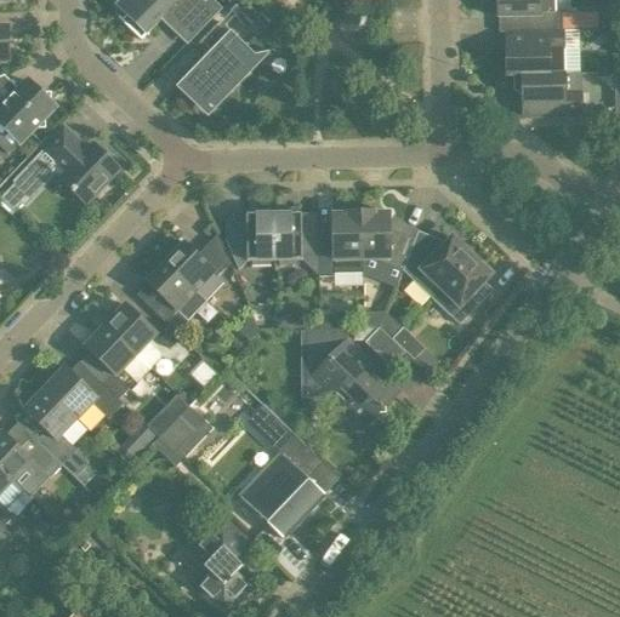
[(117,0),(114,4),(123,12),(118,17),(141,39),(166,13),(180,27),(205,1),(204,0),(117,0)]
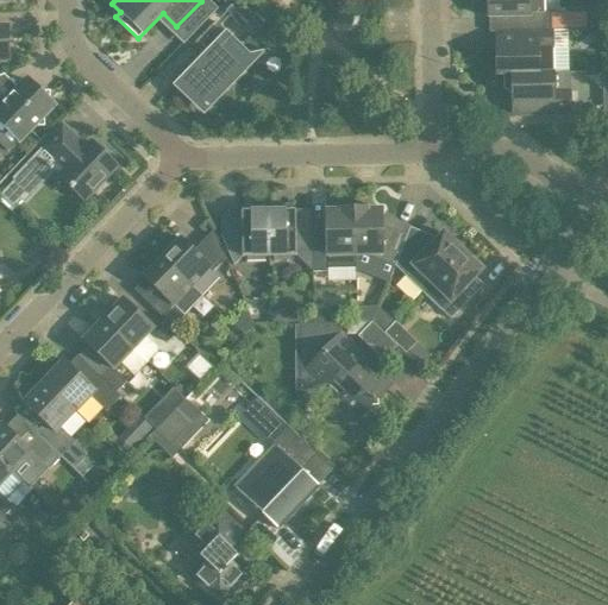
[(518,30),(525,30),(551,30),(551,12),(541,12),(540,0),(487,0),(488,17),(518,16),(518,30)]
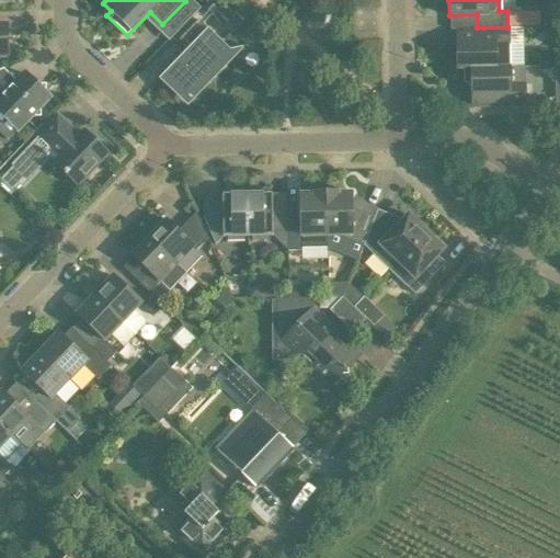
[(187,93),(230,48),(198,19),(182,36),(191,45),(166,71),(187,93)]
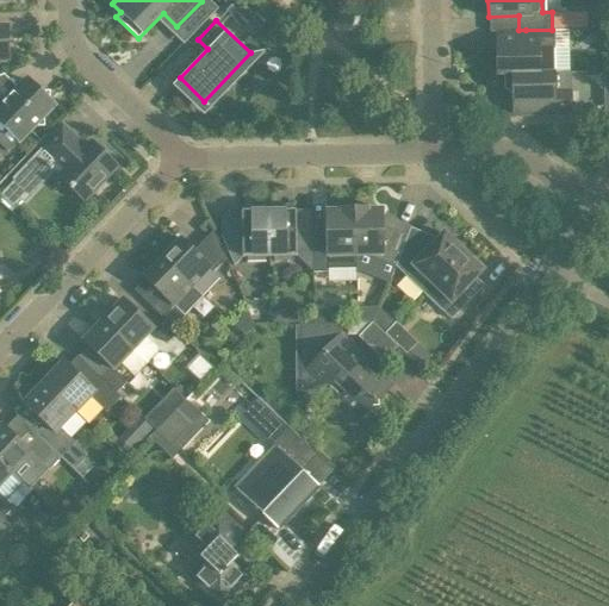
[(552,73),(552,70),(552,48),(554,48),(554,30),(552,30),(526,30),(526,44),(497,45),(497,75),(513,74),(552,73)]
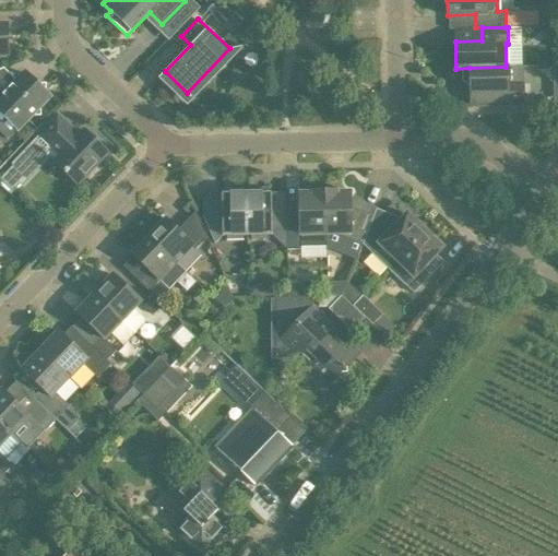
[(470,68),(470,94),(497,93),(497,106),(523,106),(522,64),(506,64),(506,67),(470,68)]
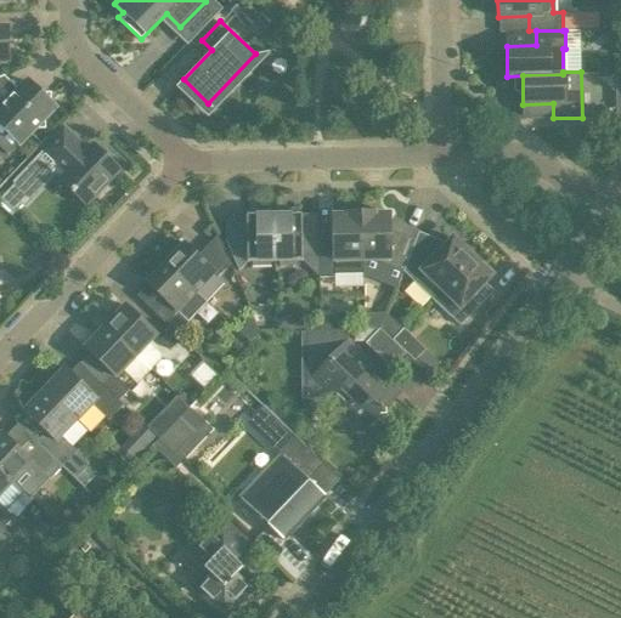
[(40,91),(28,79),(5,103),(3,100),(0,101),(0,122),(21,141),(55,106),(51,102),(51,91),(40,91)]
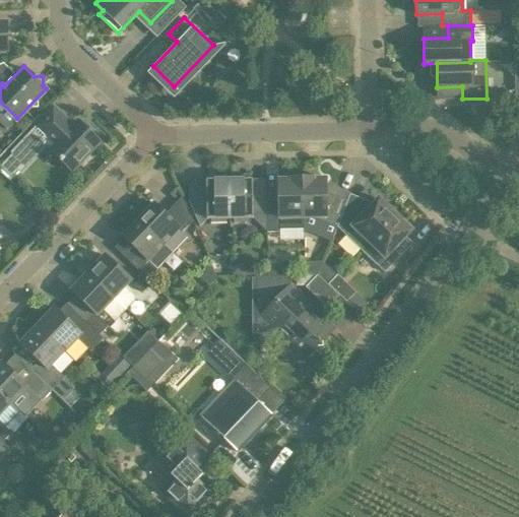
[(73,126),(53,106),(35,125),(56,144),(51,149),(71,170),(100,140),(78,121),(73,126)]
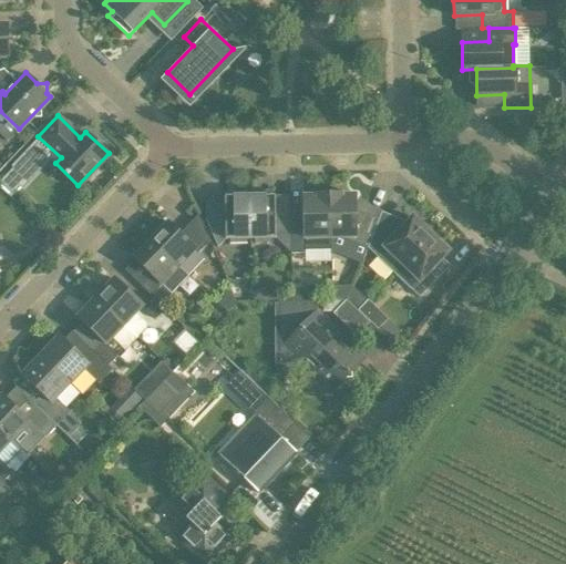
[(12,191),(19,184),(21,186),(28,178),(11,163),(10,164),(12,165),(0,178),(12,191)]
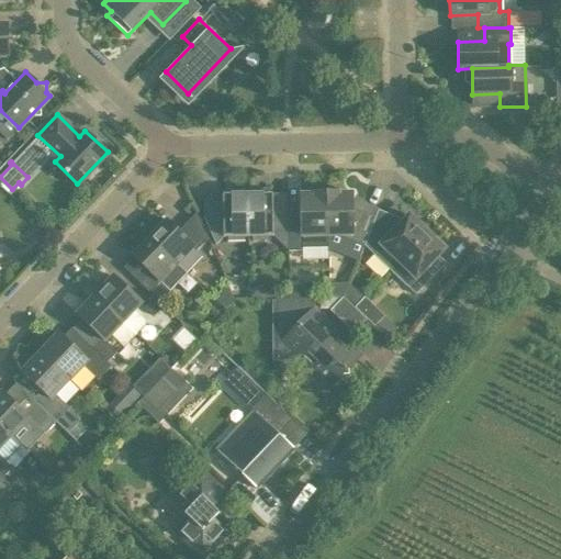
[(326,234),(327,234),(326,191),(315,192),(315,193),(301,193),(301,219),(287,220),(287,221),(288,248),(288,250),(302,249),(302,246),(326,246),(326,234)]
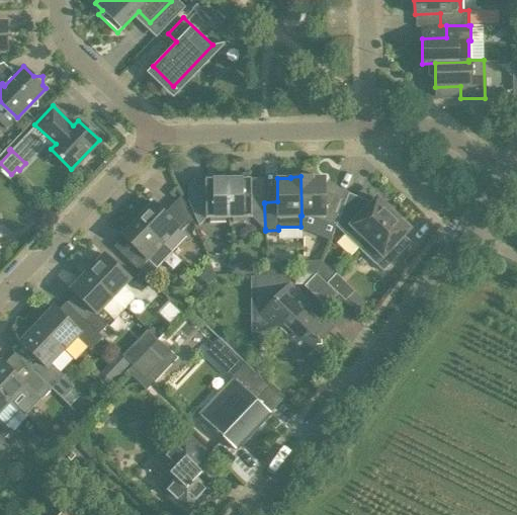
[(335,226),(348,191),(325,182),(325,177),(312,178),(312,176),(300,176),(302,216),(309,216),(335,226)]
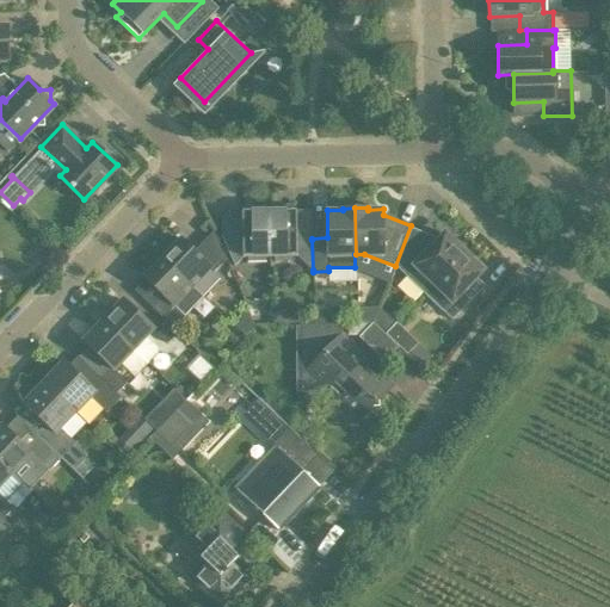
[(313,270),(312,240),(297,240),(296,209),(269,210),(270,255),(296,255),(313,270)]
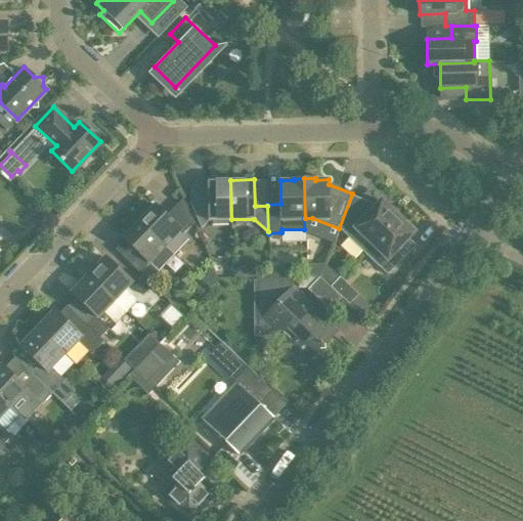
[(208,219),(231,219),(230,180),(208,180),(208,201),(190,202),(201,227),(208,219)]
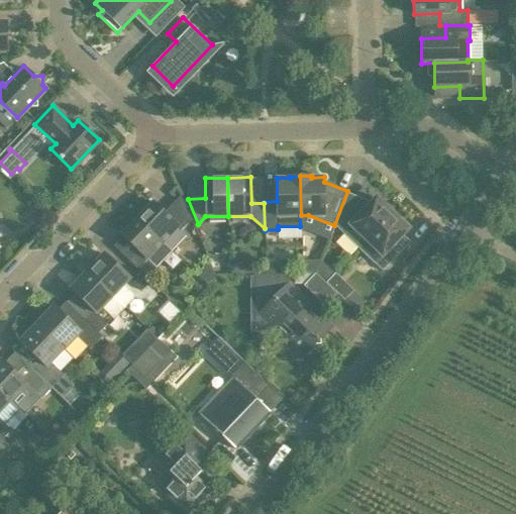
[(366,239),(393,212),(376,197),(372,201),(347,192),(348,191),(347,191),(334,225),(343,232),(350,225),(365,238),(366,239)]
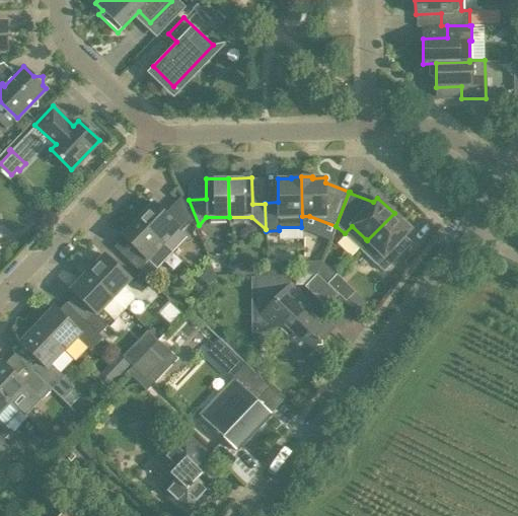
[(138,218),(163,242),(178,227),(181,230),(193,219),(181,195),(164,213),(153,202),(138,218)]
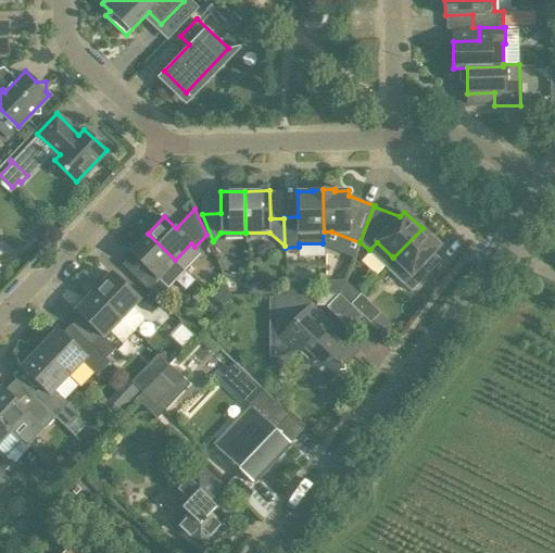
[(393,258),(392,256),(385,264),(411,290),(441,260),(433,252),(440,246),(423,228),(393,258)]
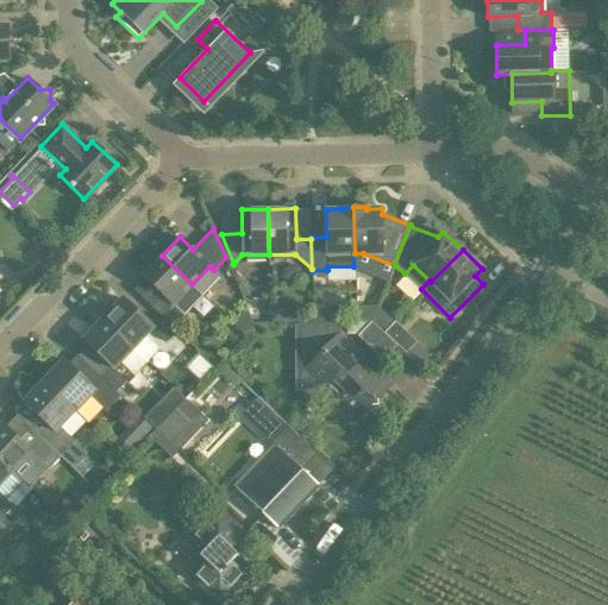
[(182,295),(192,284),(162,256),(143,275),(162,292),(150,304),(167,320),(173,326),(192,304),(182,295)]
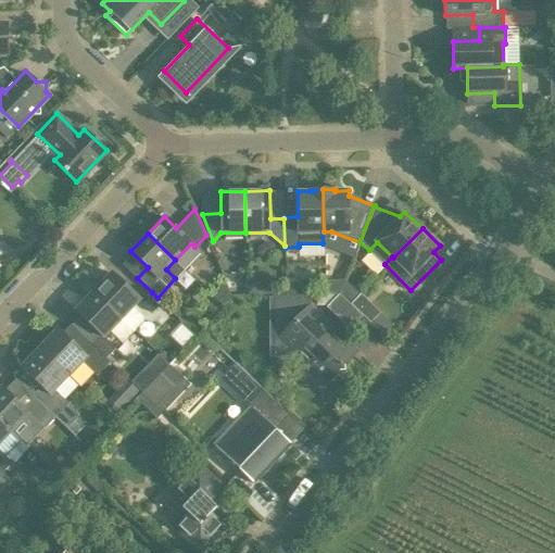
[(93,290),(133,328),(141,319),(141,314),(133,306),(140,299),(112,272),(93,290)]
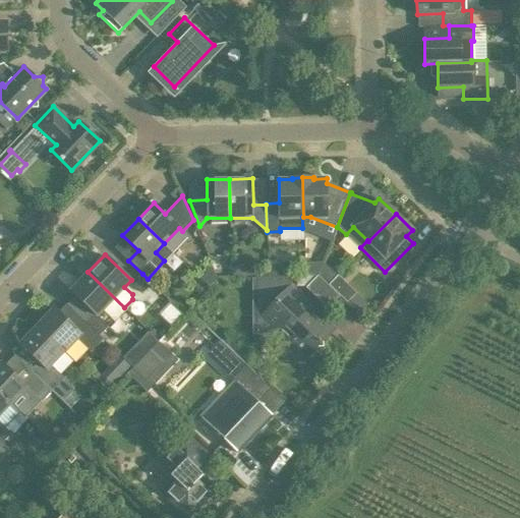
[(117,315),(124,307),(88,272),(70,289),(94,311),(84,320),(99,334),(108,325),(98,315),(103,309),(109,315),(117,315)]
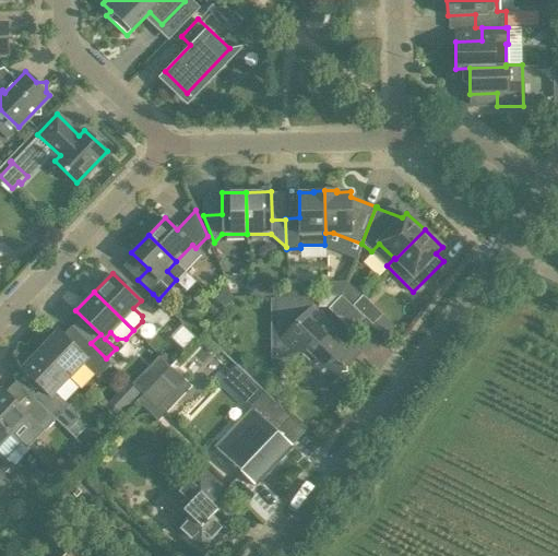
[(371,321),(381,310),(361,293),(352,304),(371,321)]
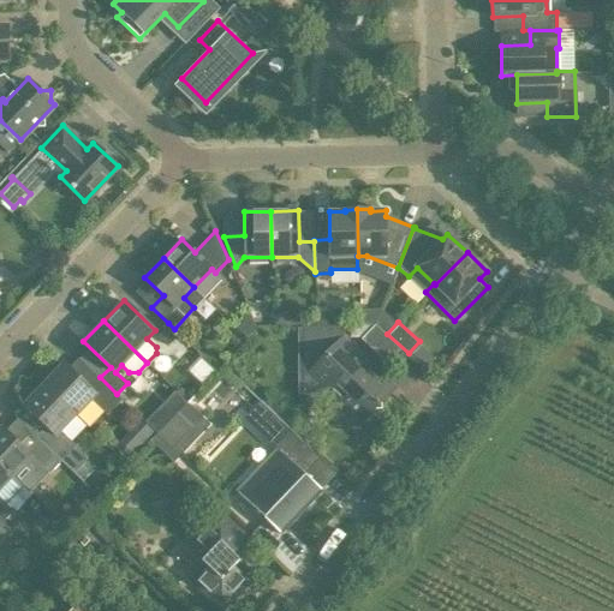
[(179,334),(174,329),(168,323),(158,334),(168,345),(179,334)]
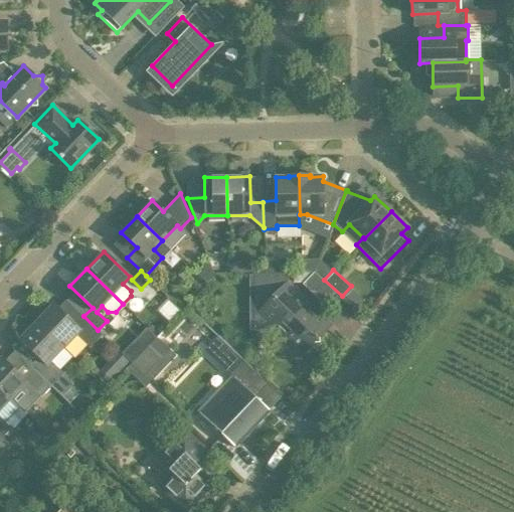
[(324,304),(335,292),(314,272),(302,284),(324,304)]
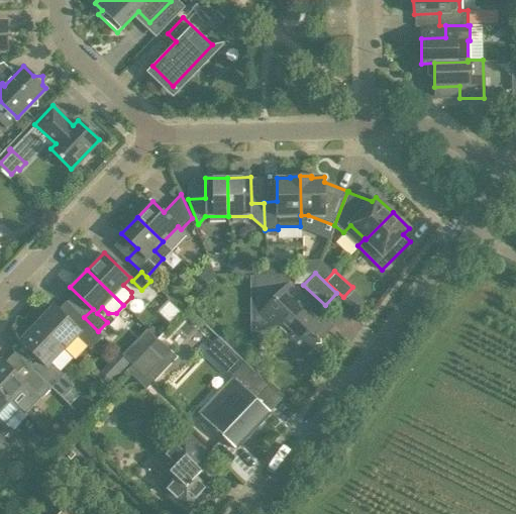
[(303,353),(330,325),(288,285),(288,274),(248,274),(249,330),(278,329),(303,353)]
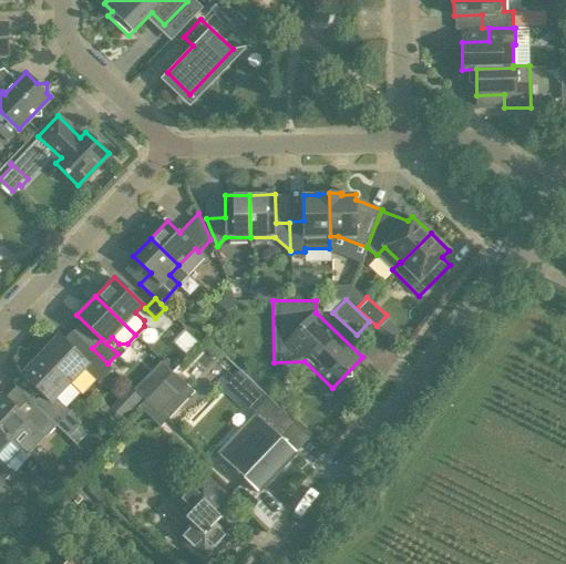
[(107,363),(92,348),(90,346),(81,356),(59,335),(40,354),(70,382),(84,368),(99,381),(112,368),(107,363)]
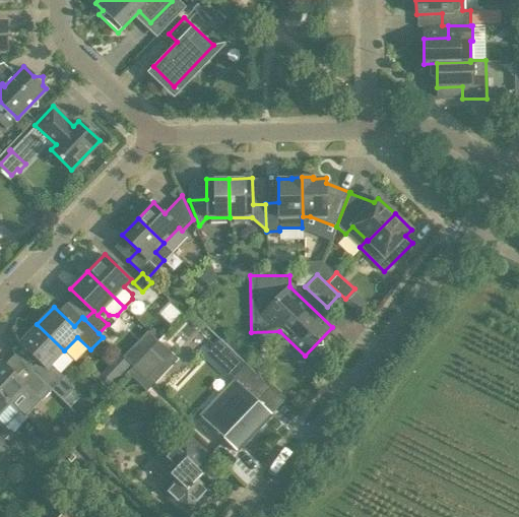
[(52,364),(64,350),(37,324),(19,341),(40,361),(31,370),(33,371),(52,389),(61,398),(70,388),(71,383),(52,364)]
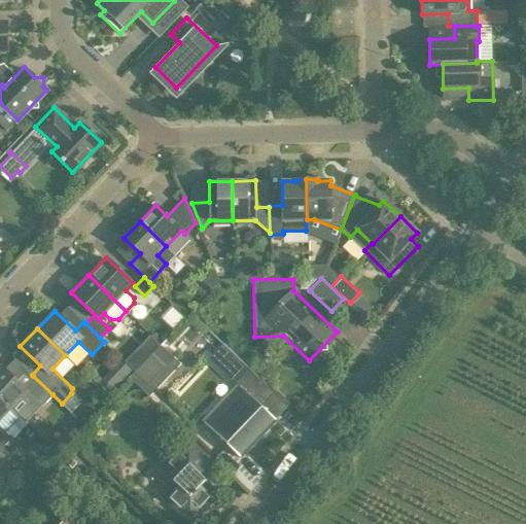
[(133,370),(159,343),(149,334),(124,360),(133,370)]
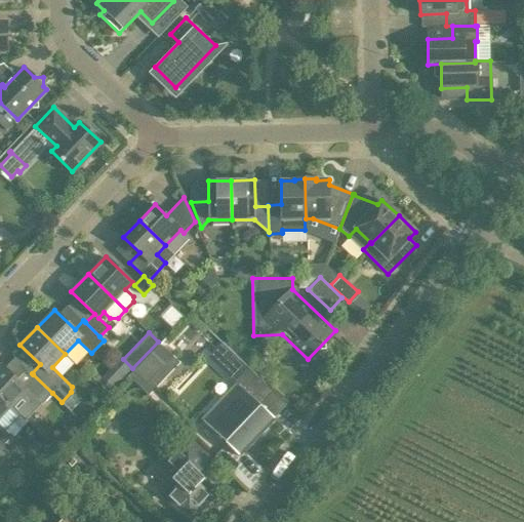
[(119,356),(110,365),(122,376),(130,367),(119,356)]
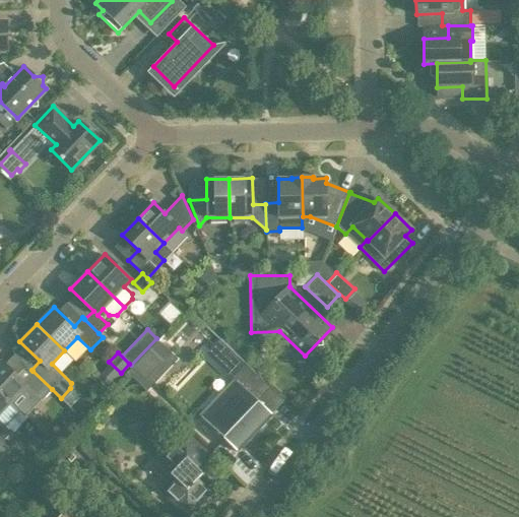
[(52,389),(33,371),(22,382),(1,361),(0,362),(0,390),(11,401),(26,386),(41,400),(52,389)]
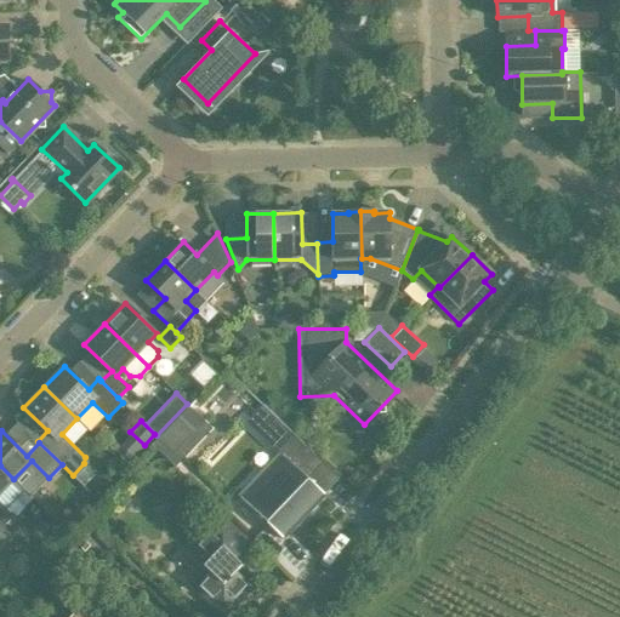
[(282,537),(324,493),(305,474),(319,458),(293,433),(277,450),(280,453),(239,496),(282,537)]
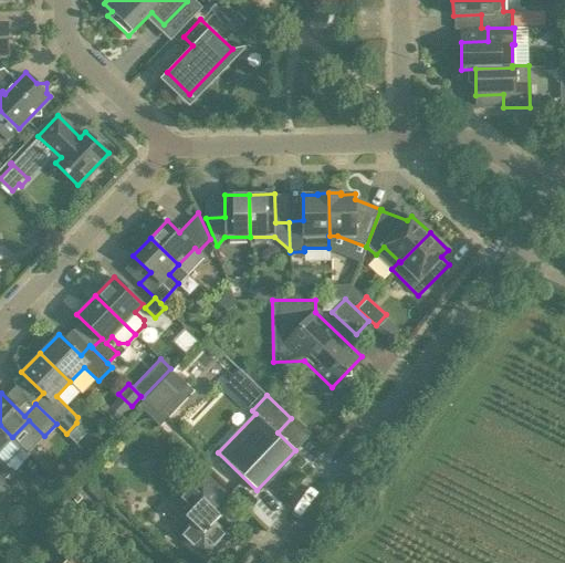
[(0,449),(12,437),(0,425),(0,480),(1,481),(12,469),(0,457),(0,449)]
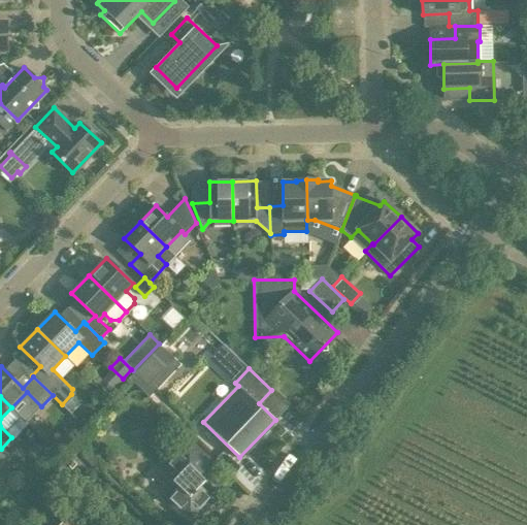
[(190,522),(211,498),(199,486),(205,481),(199,474),(211,462),(188,439),(166,463),(178,476),(172,481),(178,487),(167,499),(190,522)]
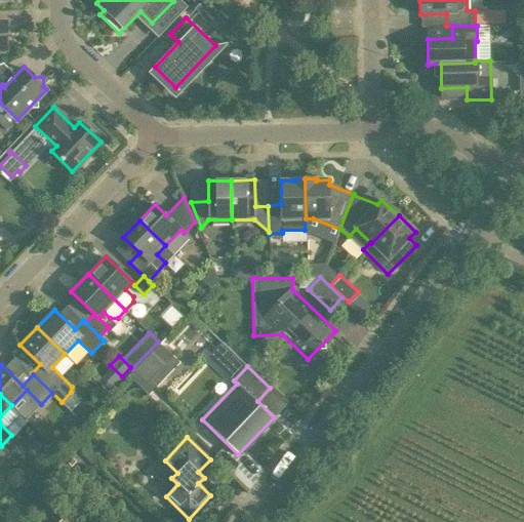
[(1,446),(0,445),(0,462),(8,453),(1,446)]
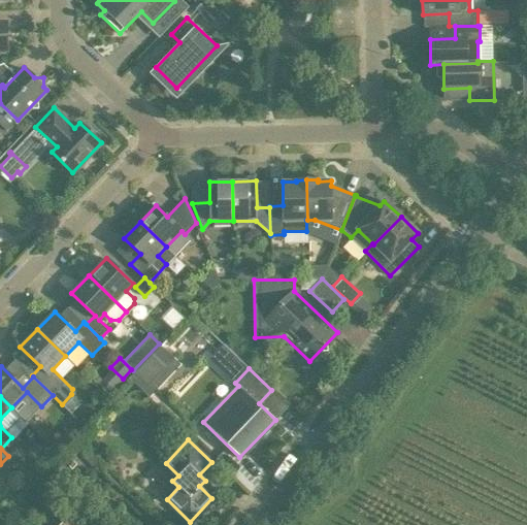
[(76,524),(65,516),(58,524),(76,524)]
